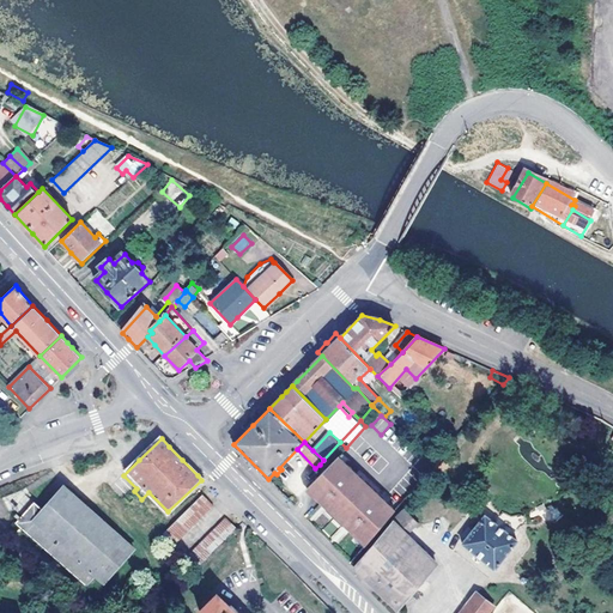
[(338,456),(346,448),(340,442),(323,460),(320,465),(326,471),(338,456)]
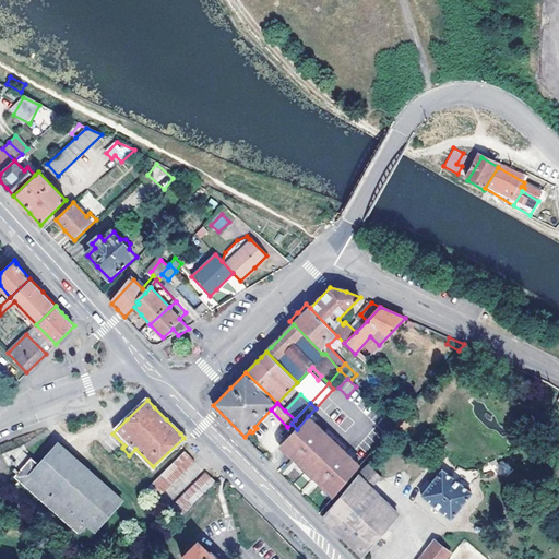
[(395,424),(401,417),(396,413),(390,418),(395,424)]
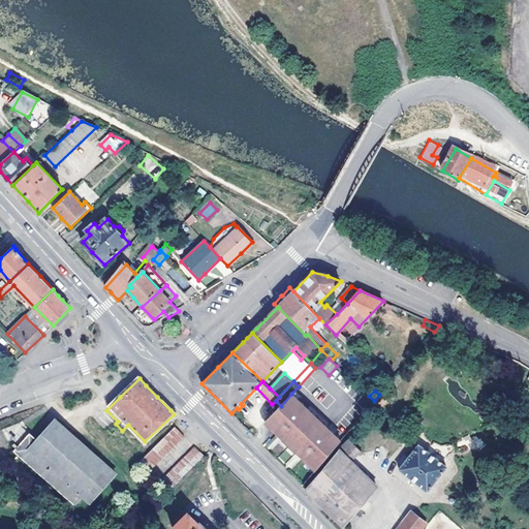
[(341,441),(291,394),(281,406),(274,413),(281,419),(273,429),(299,452),(294,456),(301,461),(304,457),(317,469),(333,450),(341,441)]
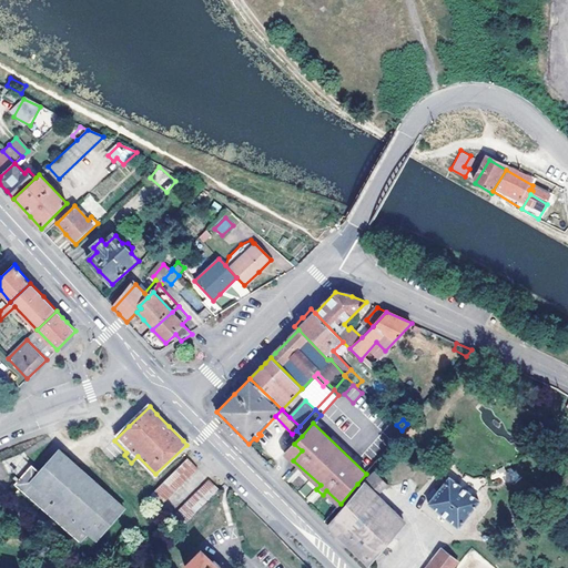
[(122,457),(112,447),(105,453),(121,467),(125,463),(121,458),(122,457)]
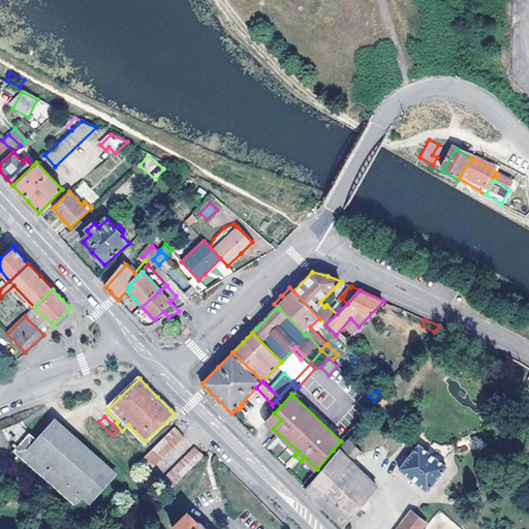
[(89,503),(115,473),(56,421),(38,440),(30,433),(13,452),(73,504),(82,496),(89,503)]
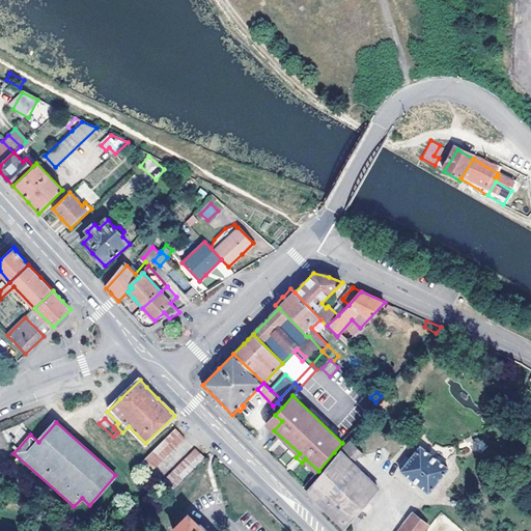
[(185,437),(176,428),(170,434),(179,443),(185,437)]
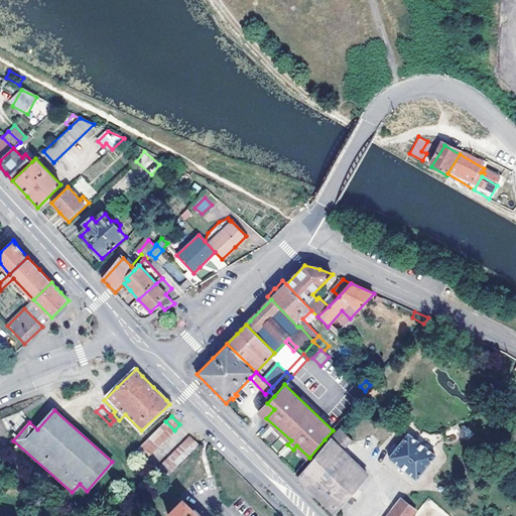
[(168,436),(174,430),(165,421),(159,427),(168,436)]
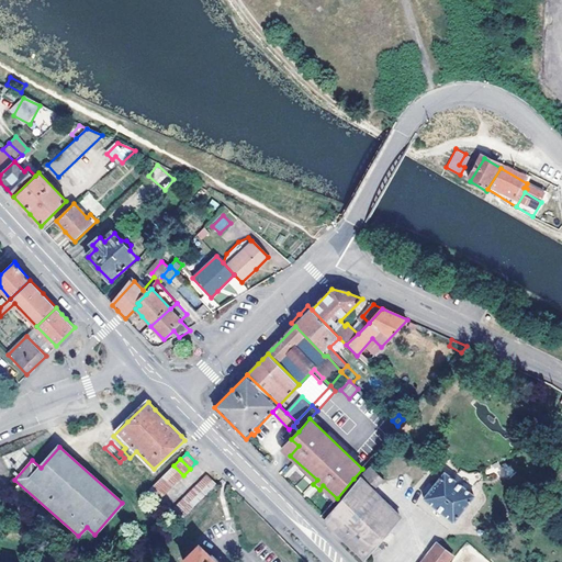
[(178,481),(183,475),(173,465),(168,470),(178,481)]
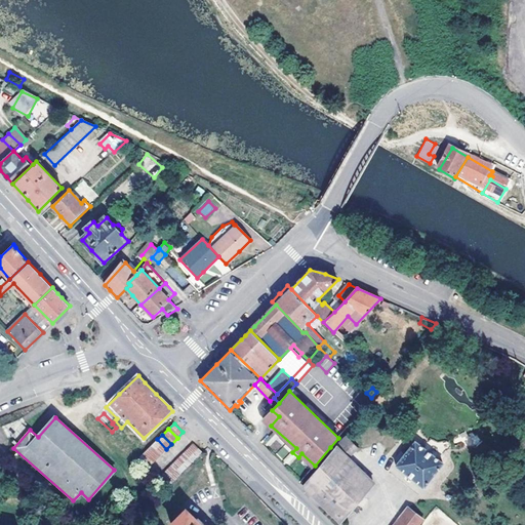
[(347,437),(336,447),(350,459),(359,449),(347,437)]
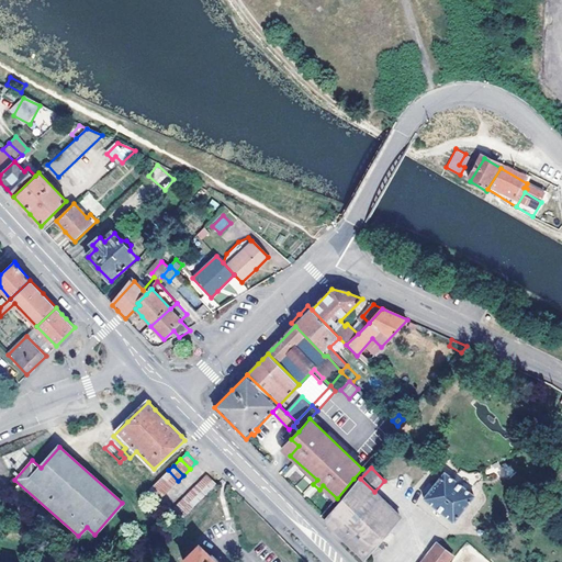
[(172,486),(178,481),(168,470),(163,476),(172,486)]
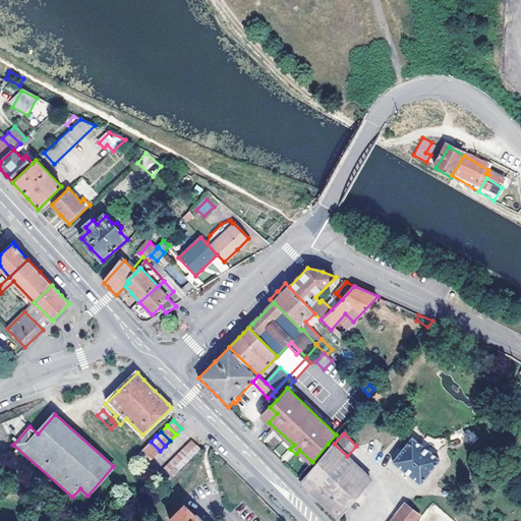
[(420,484),(440,461),(413,439),(403,451),(399,448),(394,455),(397,458),(393,463),(420,484)]
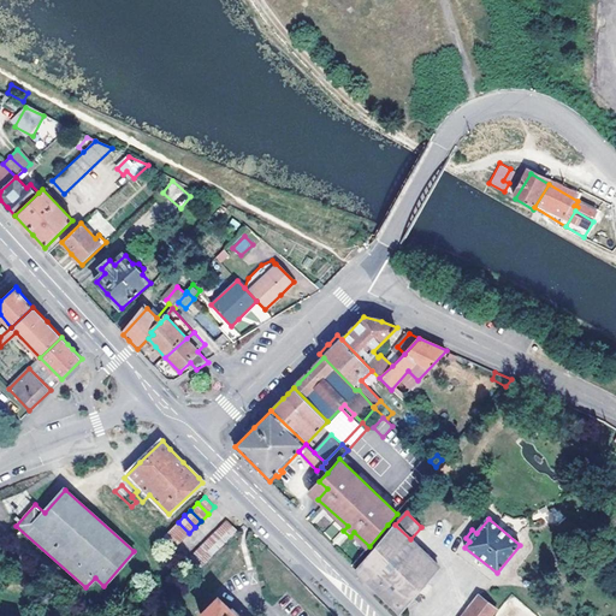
[(227,520),(220,527),(232,538),(238,531),(227,520)]
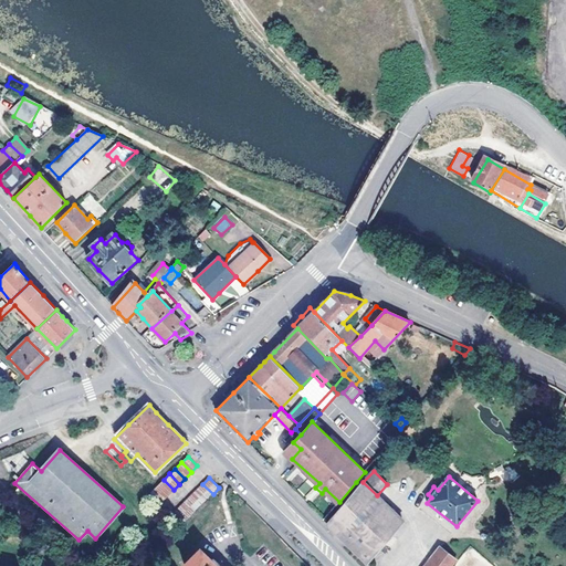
[(168,496),(174,490),(164,480),(158,485),(168,496)]
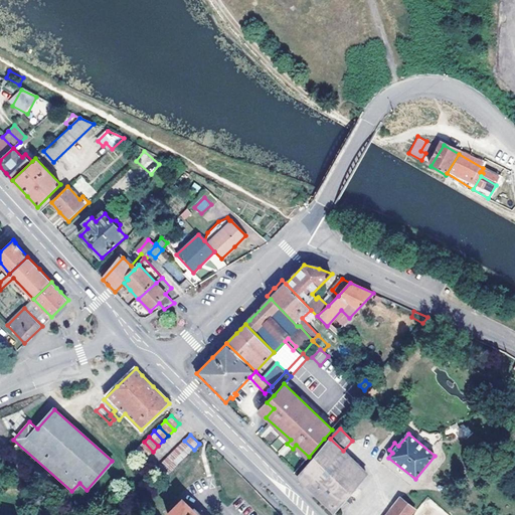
[(299,477),(335,513),(367,474),(343,451),(330,439),(299,477)]
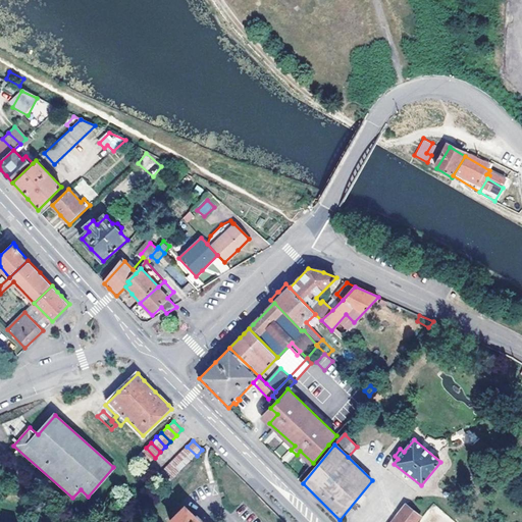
[(187,447),(181,452),(191,461),(197,456),(187,447)]
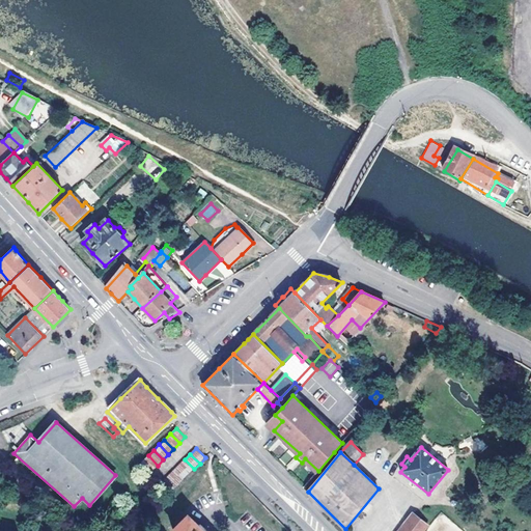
[(150,472),(158,466),(148,455),(141,463),(150,472)]
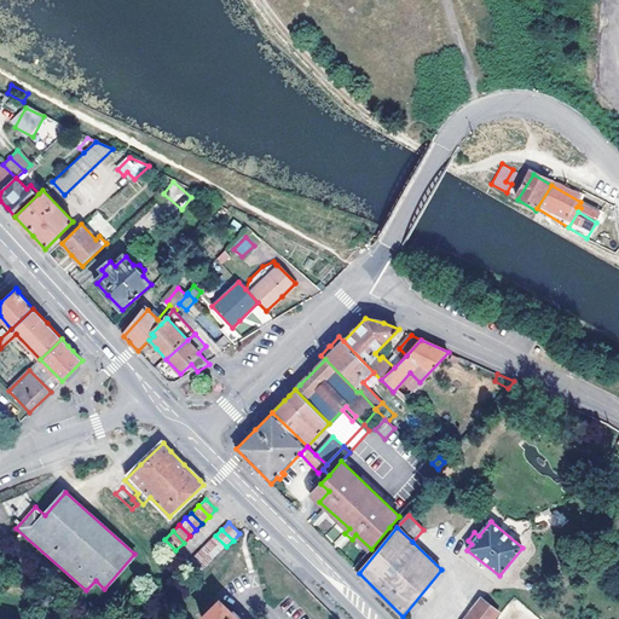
[(215,536),(209,542),(220,554),(226,547),(215,536)]
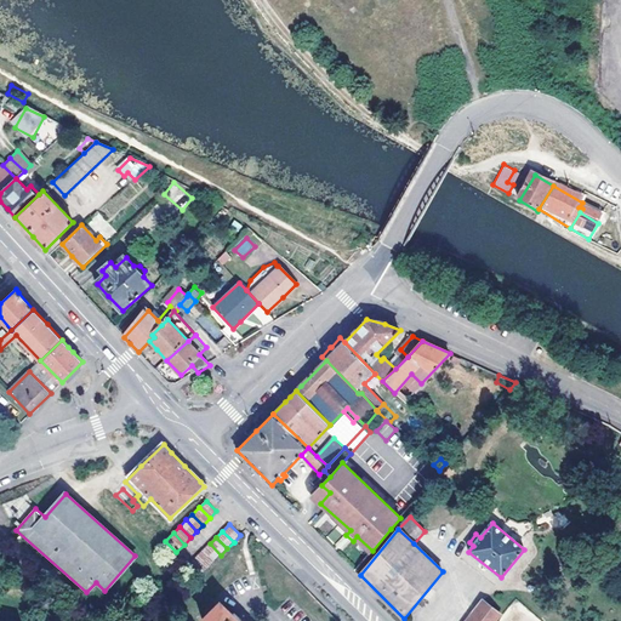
[(210,543),(204,551),(215,562),(221,556),(210,543)]
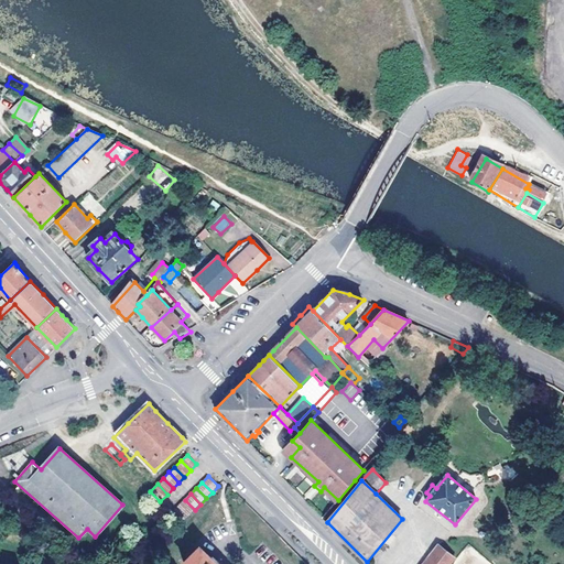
[(180,506),(190,516),(195,510),(185,500),(180,506)]
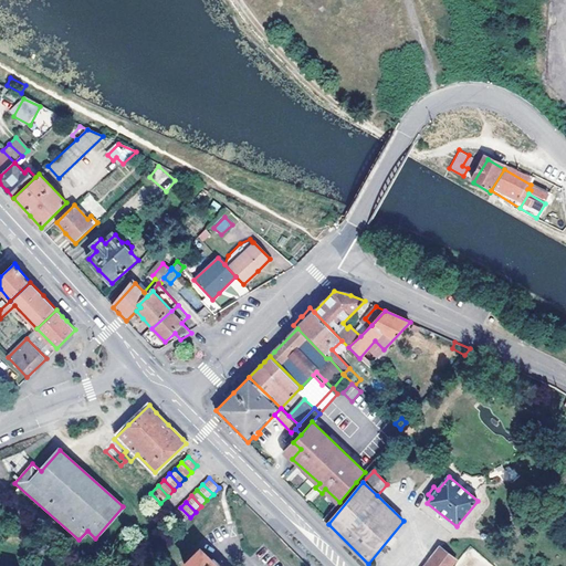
[(190,517),(180,507),(173,514),(184,524),(190,517)]
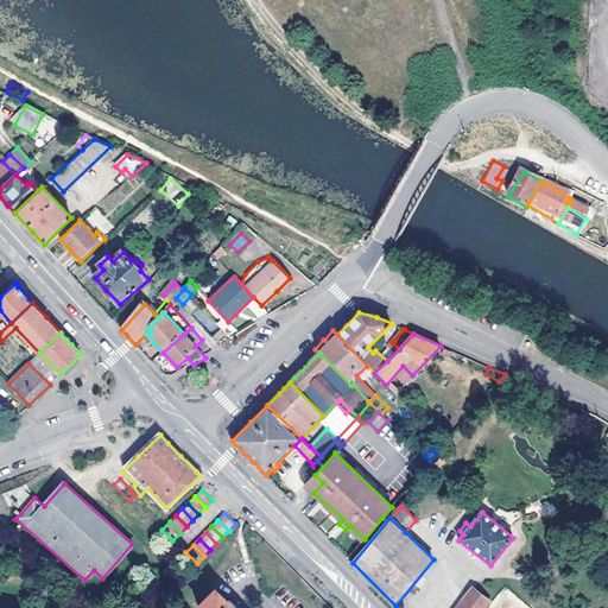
[(483,607),(489,601),(474,589),(458,607),(483,607)]
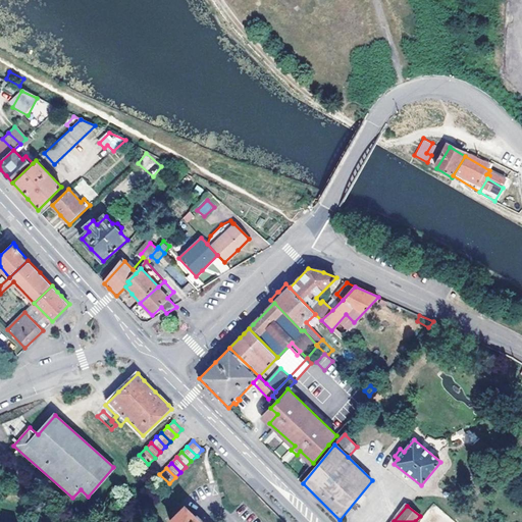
[(205,521),(199,516),(196,518),(186,507),(171,521),(205,521)]
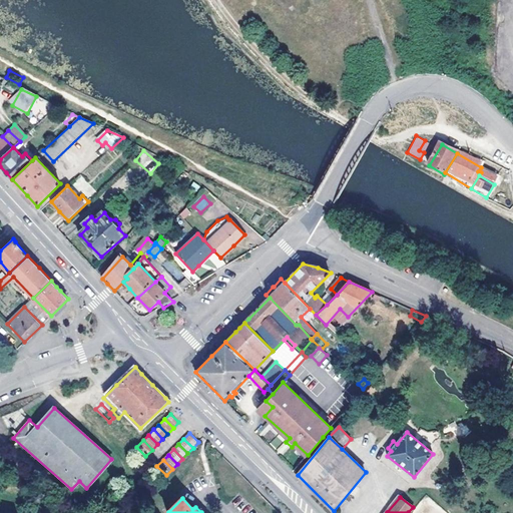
[(0,502),(0,512),(19,512),(20,507),(0,502)]
